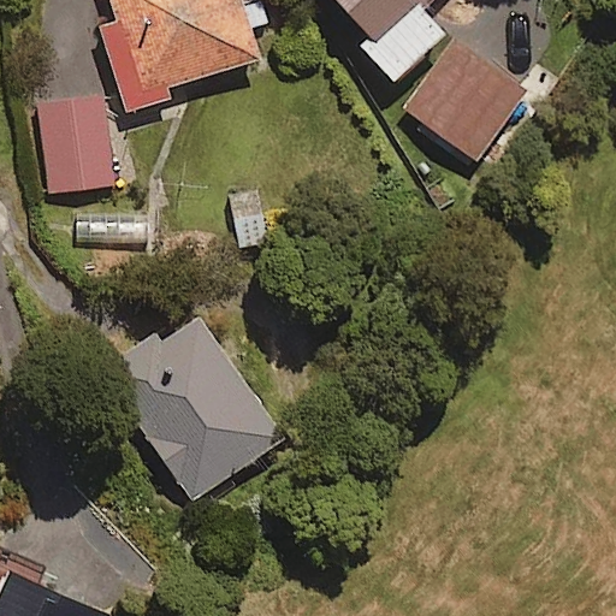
[(261,63),(242,0),(111,0),(120,28),(106,33),(130,113),(171,101),(169,90),(261,63)]
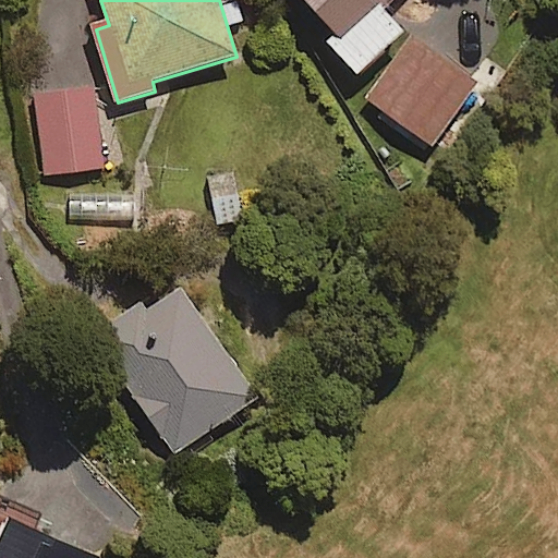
[(305,0),(336,35),(327,44),(355,77),(404,36),(383,10),(393,0),(305,0)]
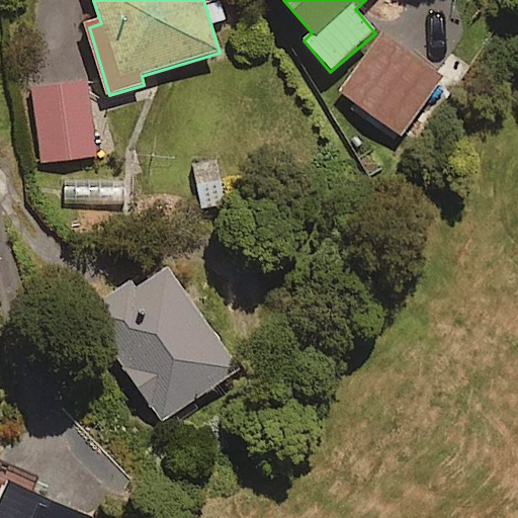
[(443,81),(383,36),(342,93),(402,138),(443,81)]
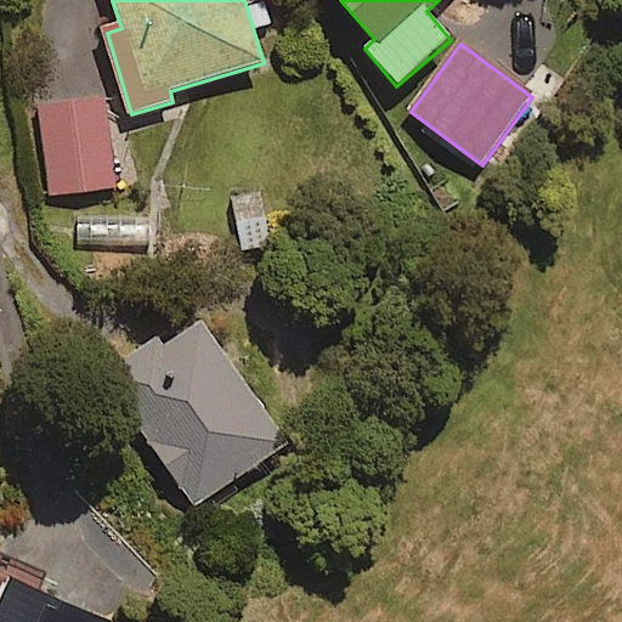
[(114,190),(108,103),(39,108),(45,194),(114,190)]
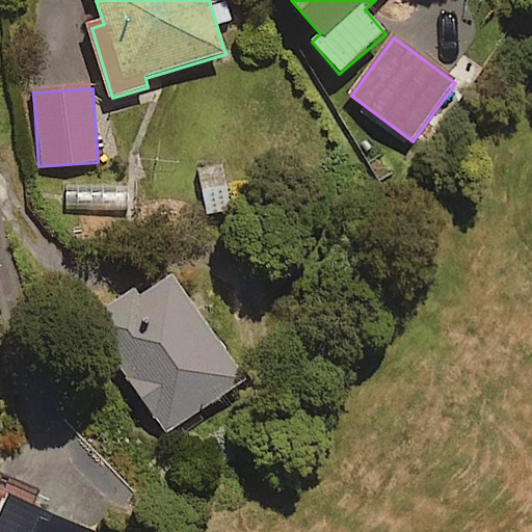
[(222,158),(197,164),(208,215),(233,210),(222,158)]
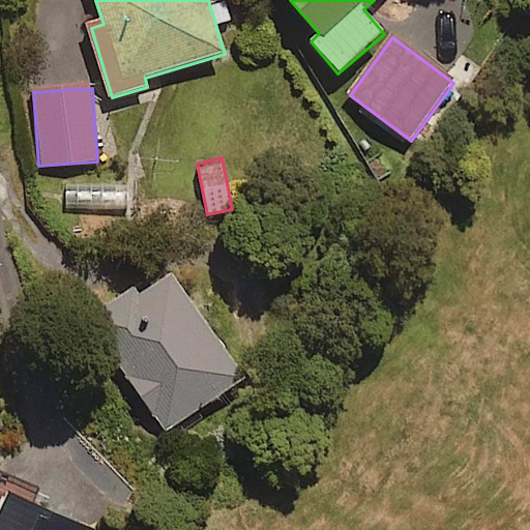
[(66,177),(66,210),(133,209),(133,176),(66,177)]
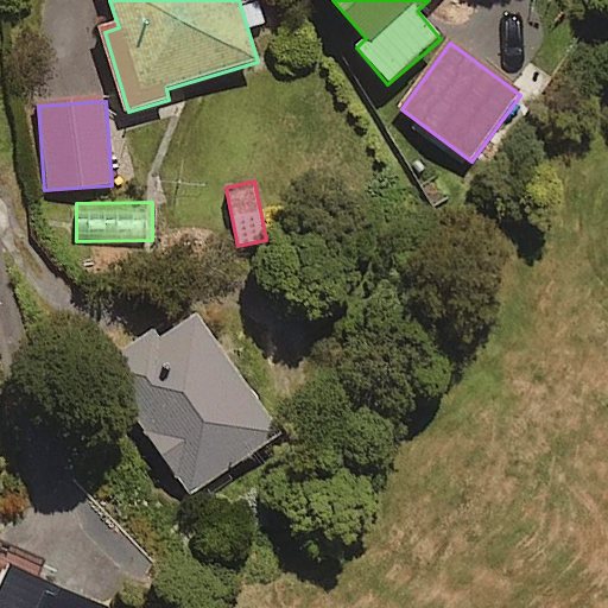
[(279,443),(201,315),(113,368),(190,496),(279,443)]
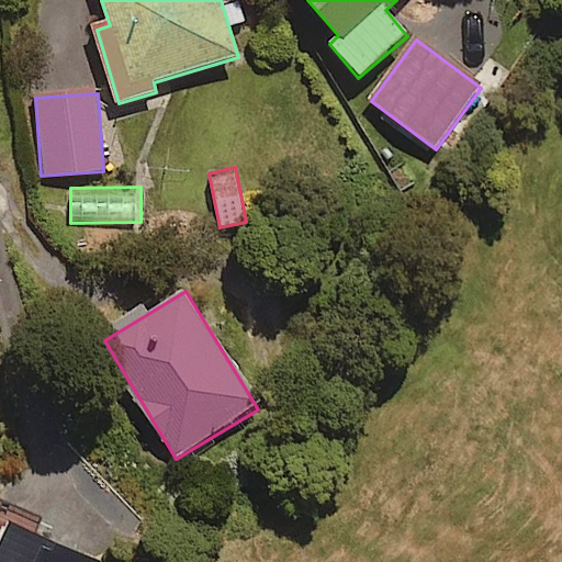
[(87,561),(0,520),(0,561),(87,561)]
